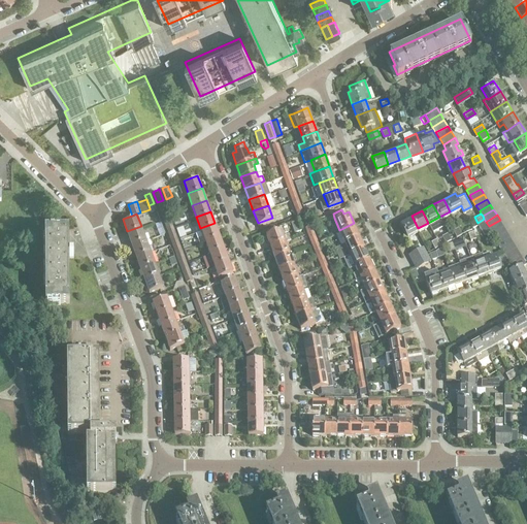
[(418,228),(412,216),(400,222),(406,234),(418,228)]
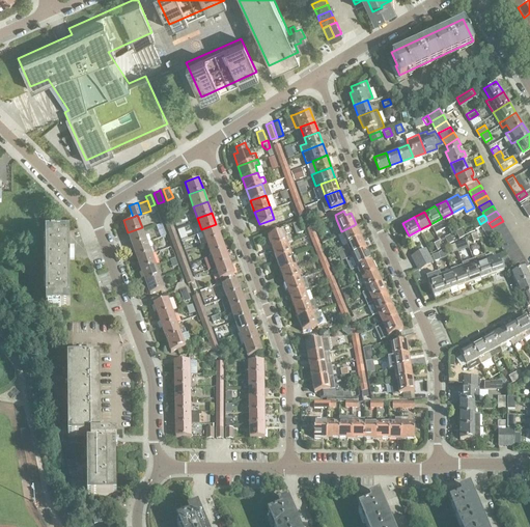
[(486,220),(480,224),(486,233),(493,229),(492,227),(489,223),(486,220)]
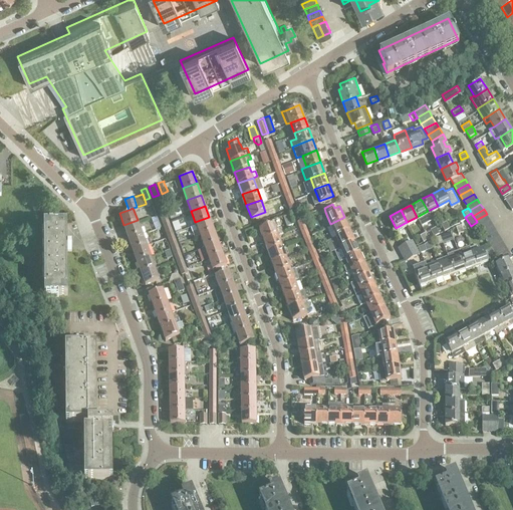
[(479,225),(490,219),(487,214),(476,220),(477,222),(479,225)]
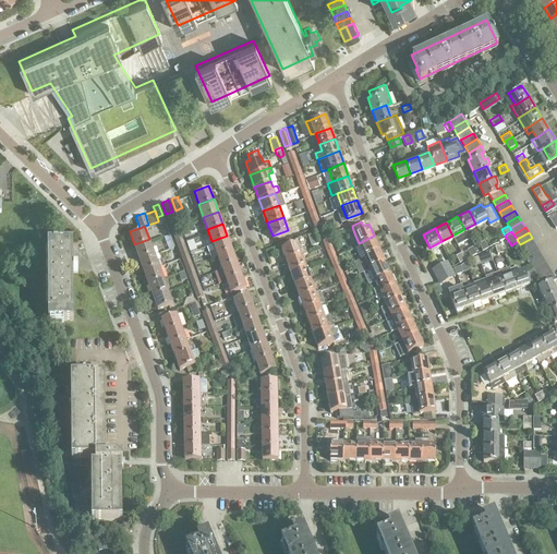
[(227,236),(212,241),(216,254),(231,249),(227,236)]
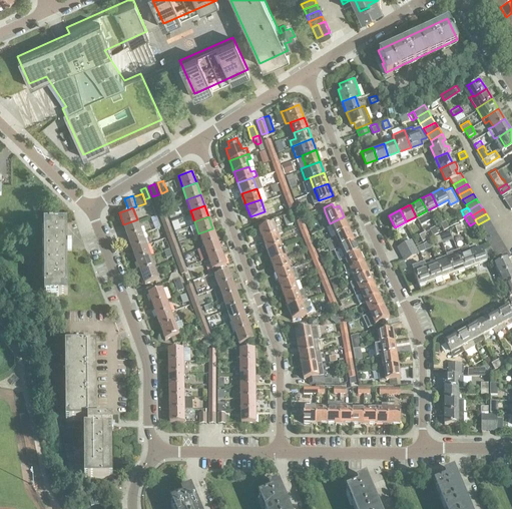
[(298,224),(304,221),(301,216),(296,218),(298,224)]
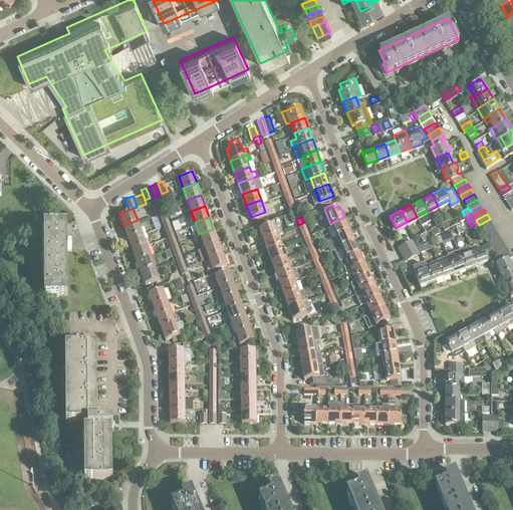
[(335,235),(349,228),(344,217),(330,224),(335,235)]
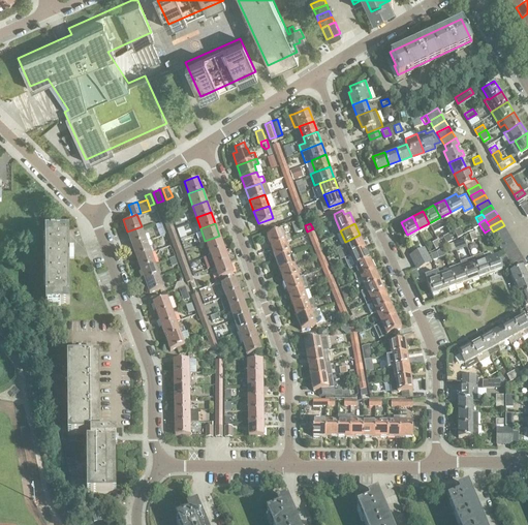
[(276,225),(277,229),(266,233),(271,245),(285,240),(279,224),(276,225)]
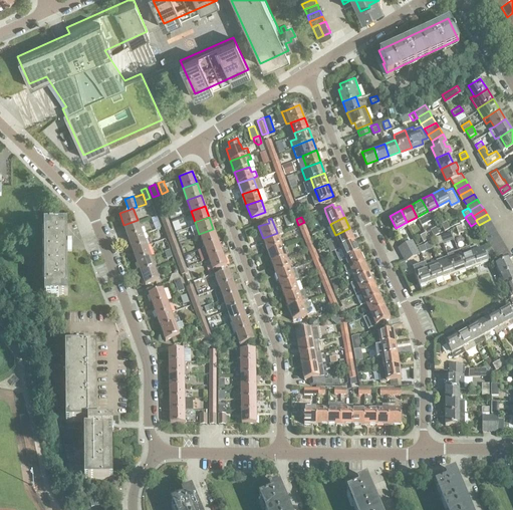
[(440,222),(444,228),(449,225),(445,219),(440,222)]
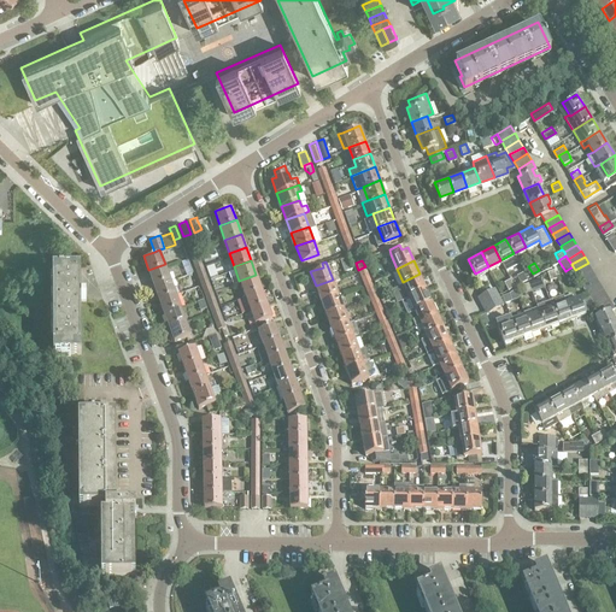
[(579,276),(592,268),(588,263),(575,270),(579,276)]
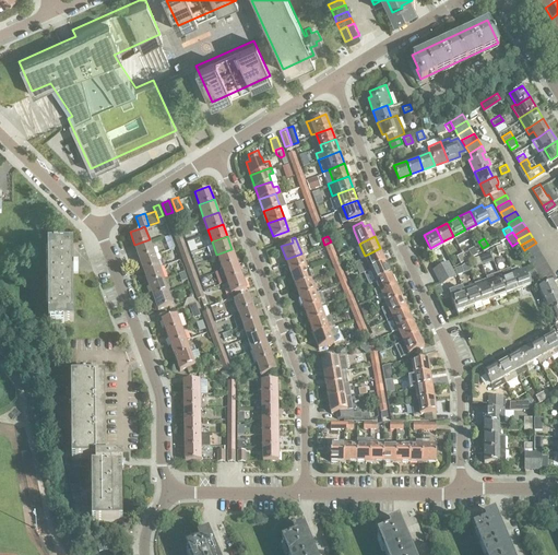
[(150,239),(134,245),(139,258),(154,252),(150,239)]
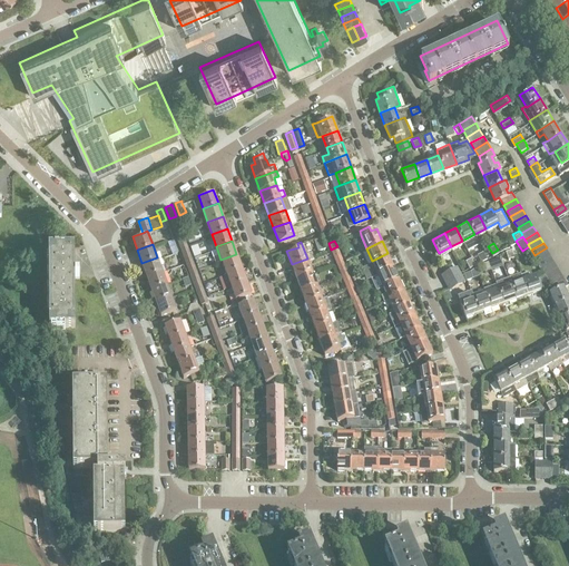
[(74,245),(48,245),(48,324),(74,324),(74,314),(70,314),(70,276),(74,276),(74,275),(79,275),(79,271),(78,271),(74,264),(70,264),(70,249),(74,249),(74,245)]
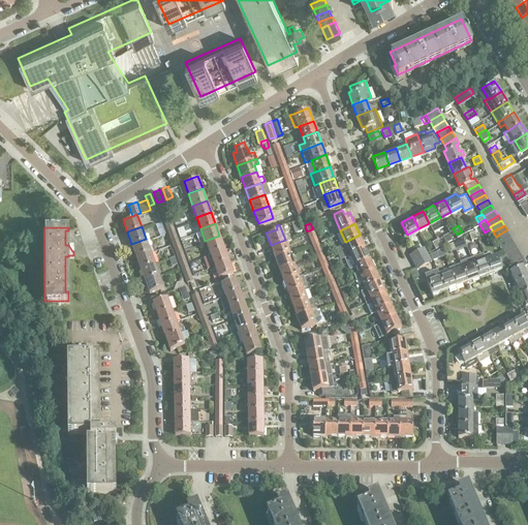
[(499,242),(510,236),(507,229),(496,237),(499,242)]
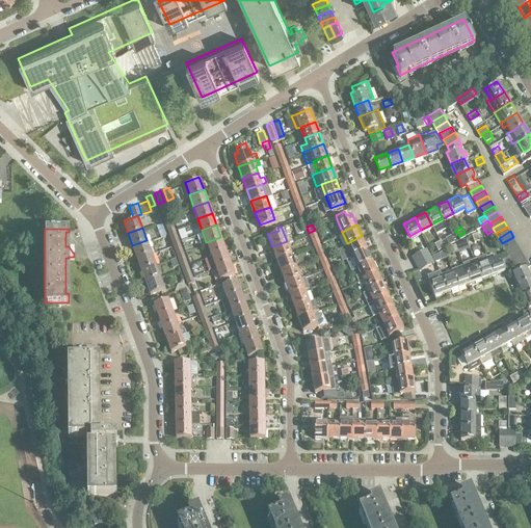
[(445,235),(448,242),(453,239),(450,232),(445,235)]
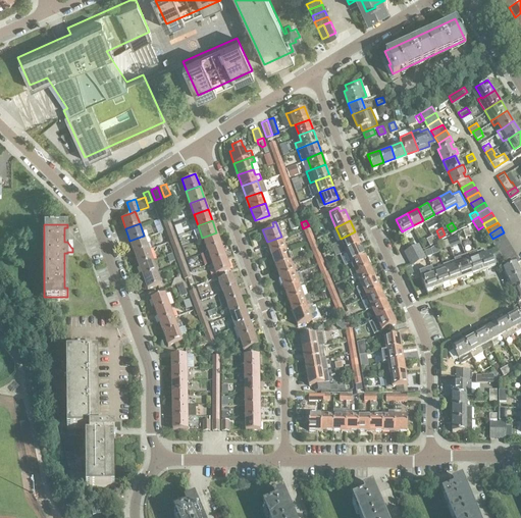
[(346,249),(360,243),(355,231),(341,239),(335,241),(341,251),(346,249)]
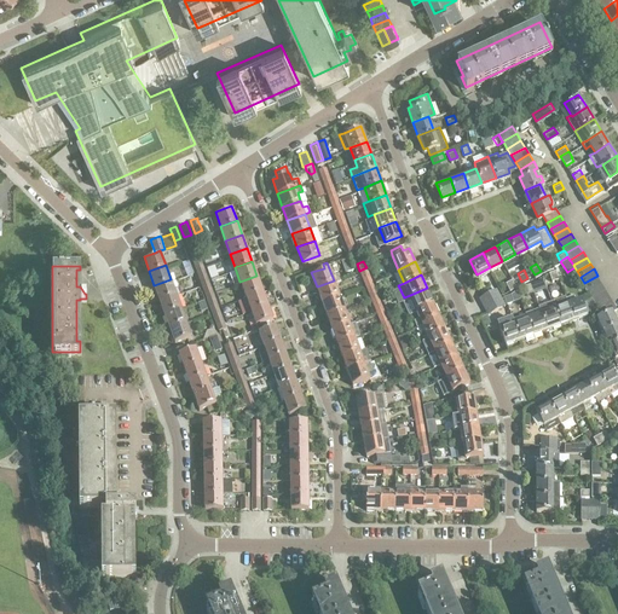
[(240,282),(244,295),(261,289),(256,276),(240,282)]
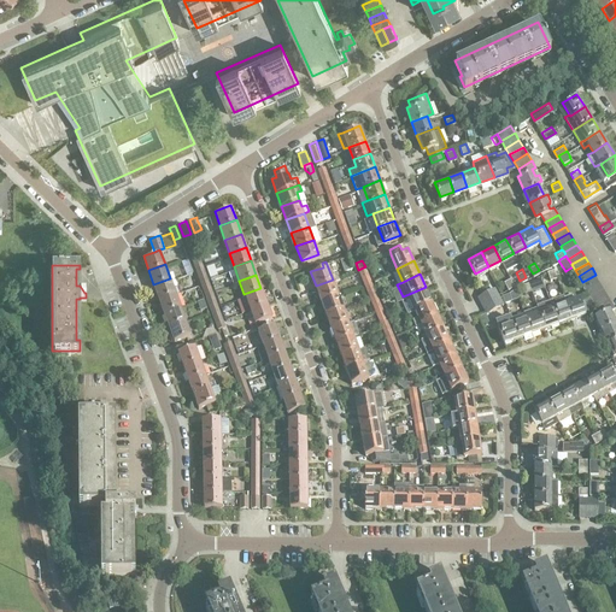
[(586,288),(599,281),(596,275),(582,282),(586,288)]
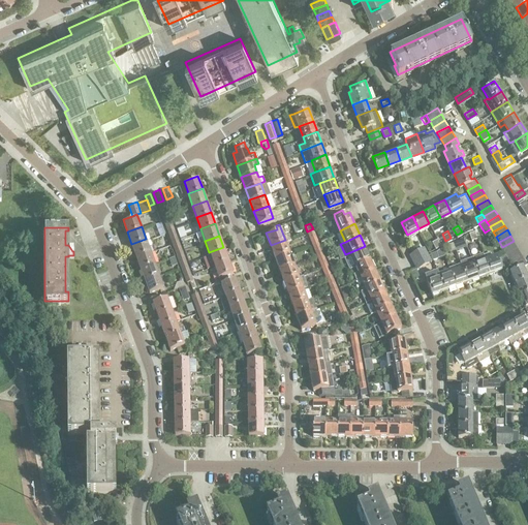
[(435,246),(440,243),(436,237),(431,240),(435,246)]
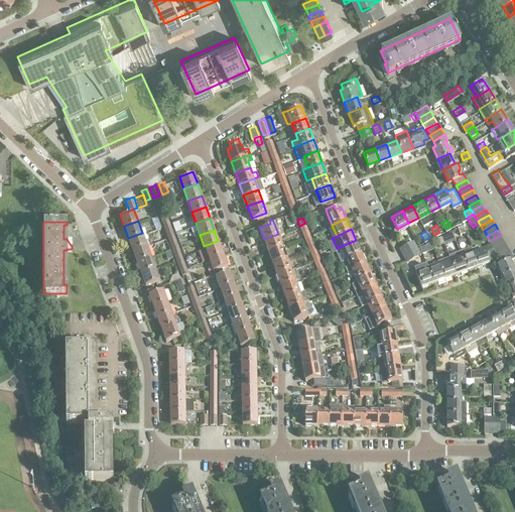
[(132,248),(146,243),(149,242),(147,237),(144,239),(142,233),(128,238),(132,248)]
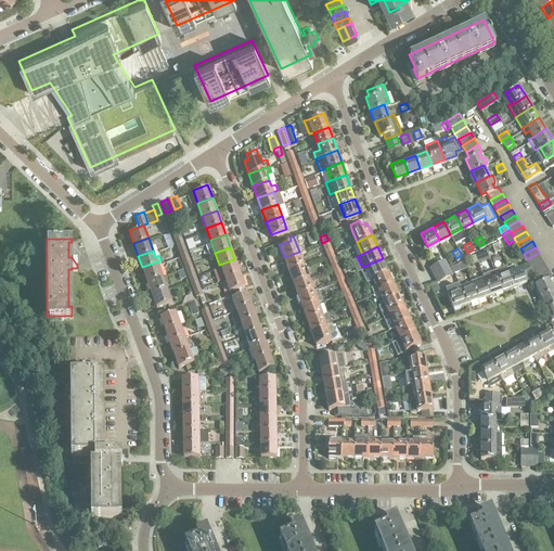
[(288,270),(304,264),(299,252),(284,257),(288,270)]
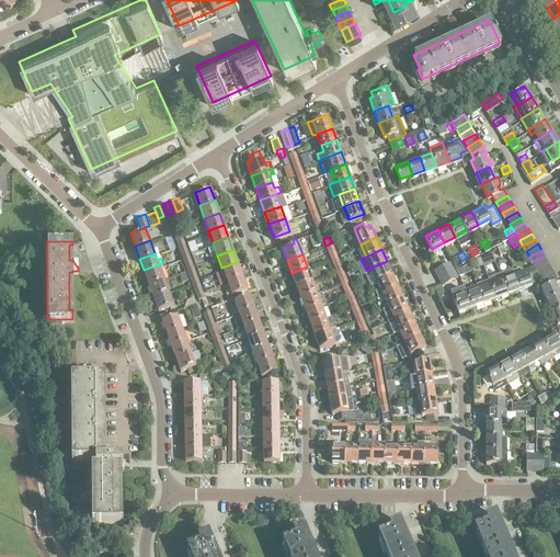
[(477,264),(482,262),(480,254),(473,257),(477,264)]
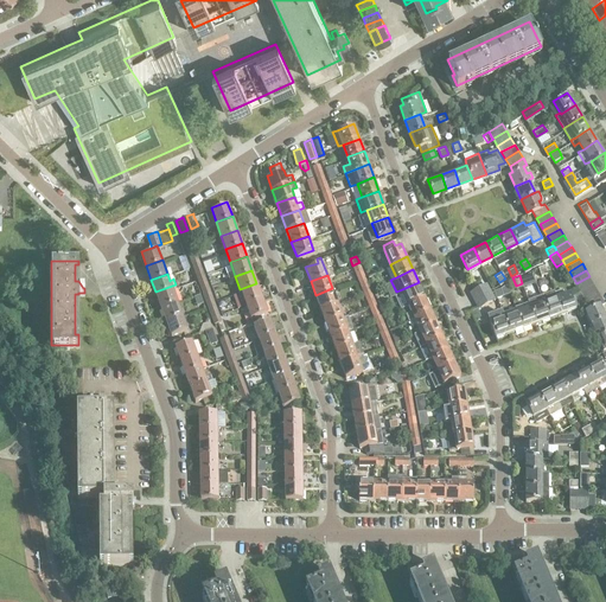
[(581,289),(593,282),(589,276),(576,283),(581,289)]
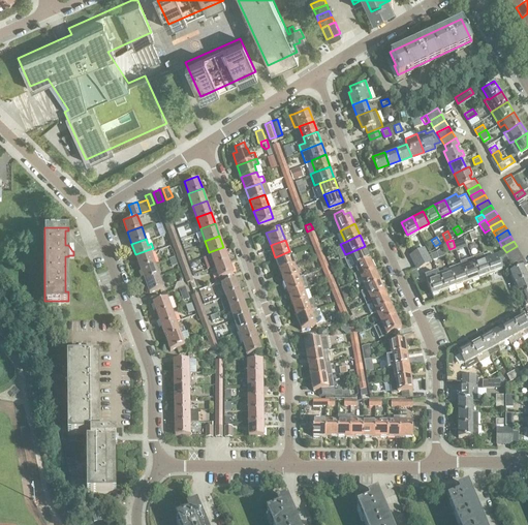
[(411,258),(426,251),(424,245),(408,252),(411,258)]
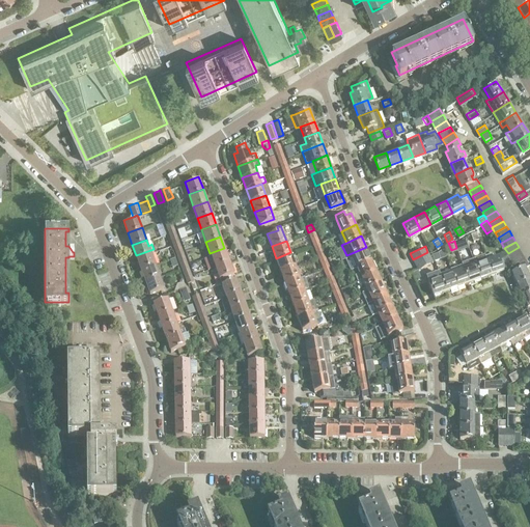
[(317,255),(324,252),(321,247),(315,249),(317,255)]
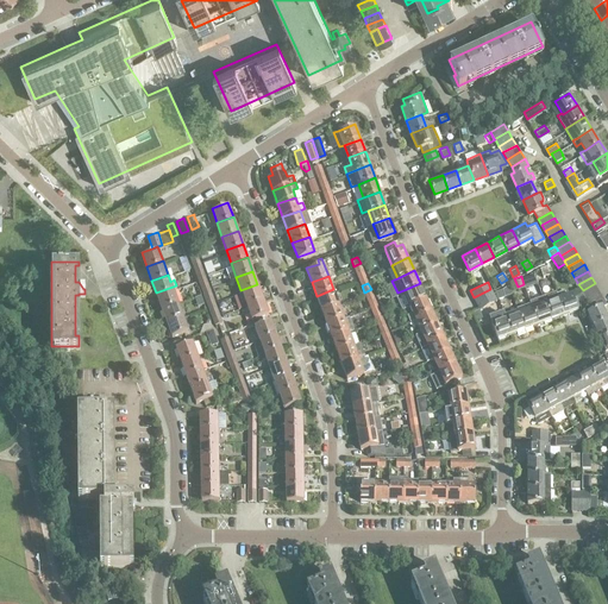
[(409,303),(426,296),(420,283),(403,290),(409,303)]
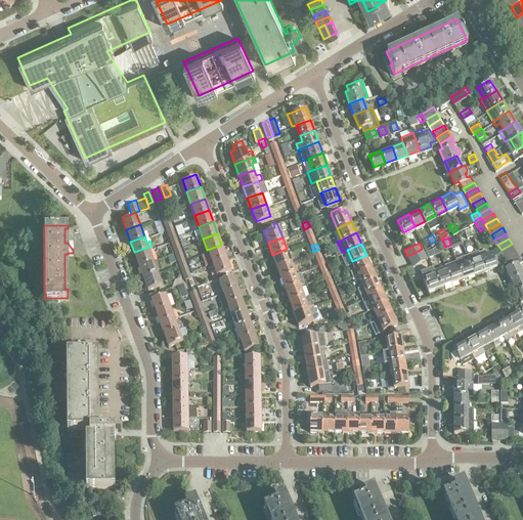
[(505,255),(516,248),(512,244),(502,250),(505,255)]
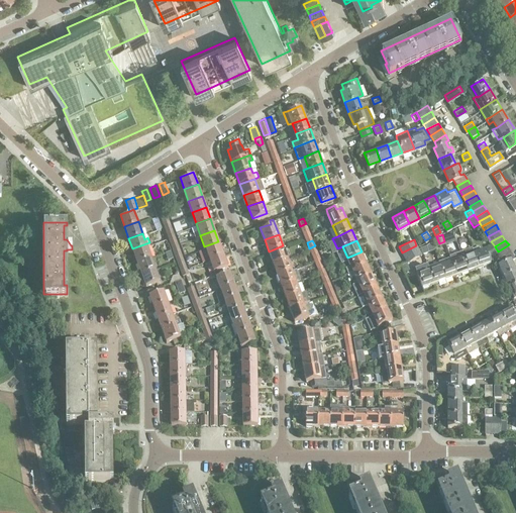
[(222,252),(218,241),(204,246),(209,258),(222,252)]
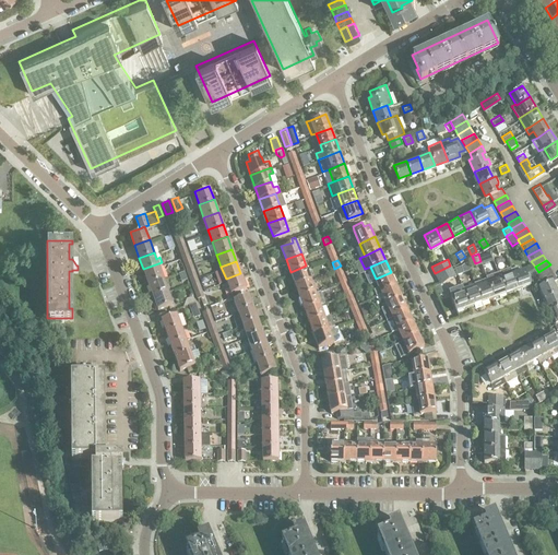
[(163,276),(161,270),(158,263),(143,269),(147,282),(163,276)]
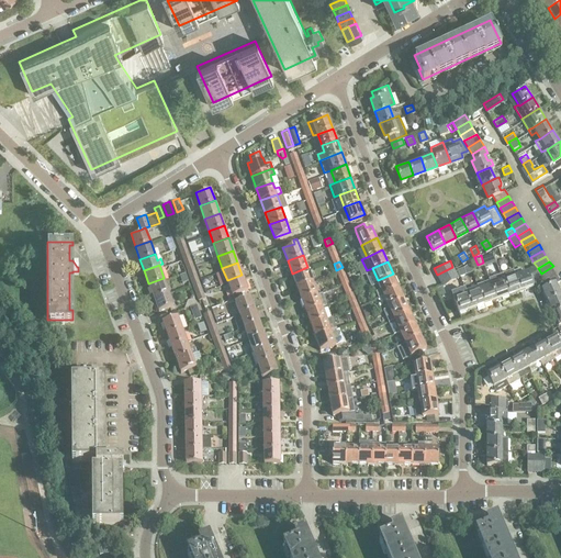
[(463,265),(457,267),(459,275),(466,272),(463,265)]
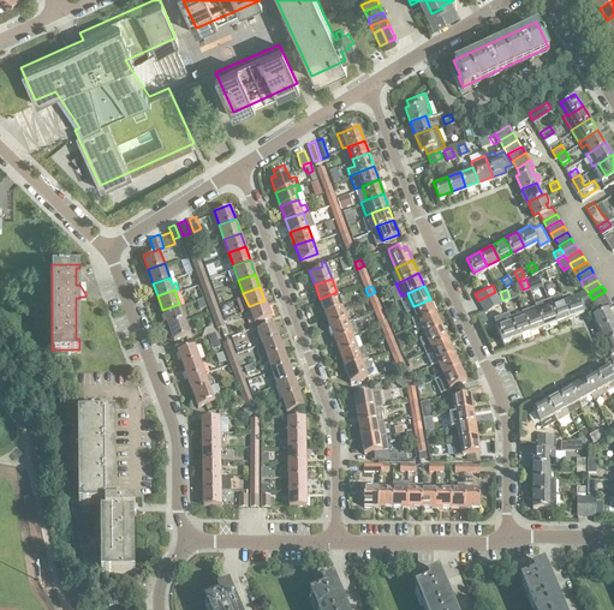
[(577,293),(570,295),(568,291),(561,293),(564,298),(570,315),(583,309),(577,293)]
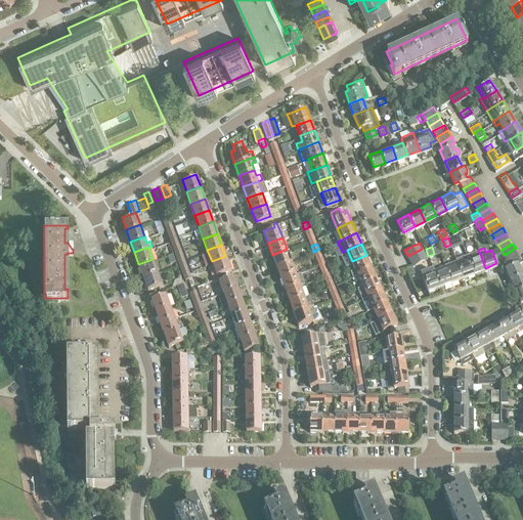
[(516,248),(505,255),(508,260),(519,253),(516,248)]
